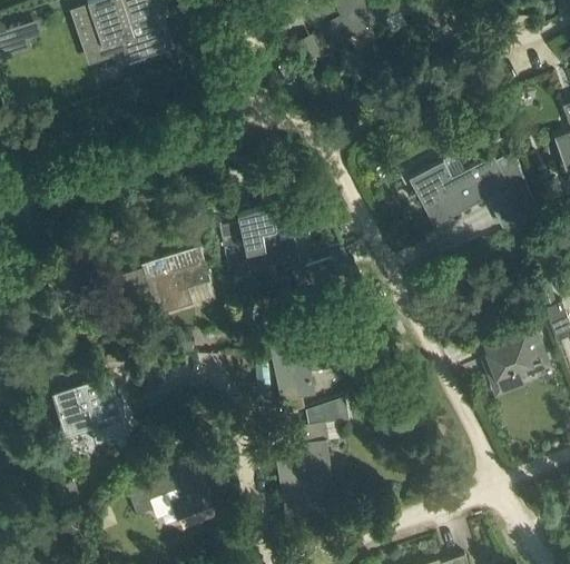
[(88,5),(70,11),(70,13),(75,11),(88,51),(101,47),(102,48),(116,43),(123,65),(121,65),(121,67),(175,49),(175,47),(172,48),(164,25),(160,26),(157,17),(161,16),(156,0),(99,0),(88,5)]
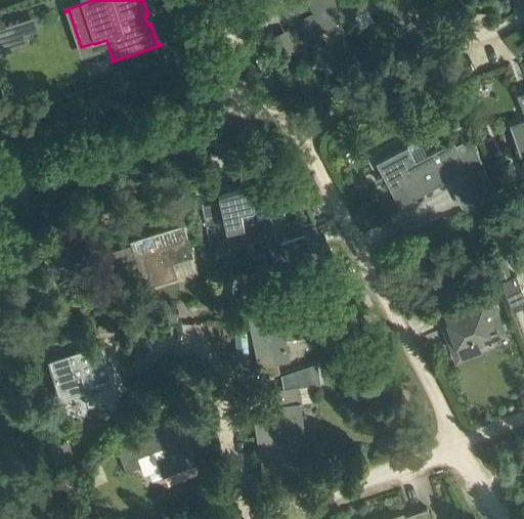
[(367,9),(362,0),(309,0),(284,12),(291,27),(300,23),(309,40),(367,9)]
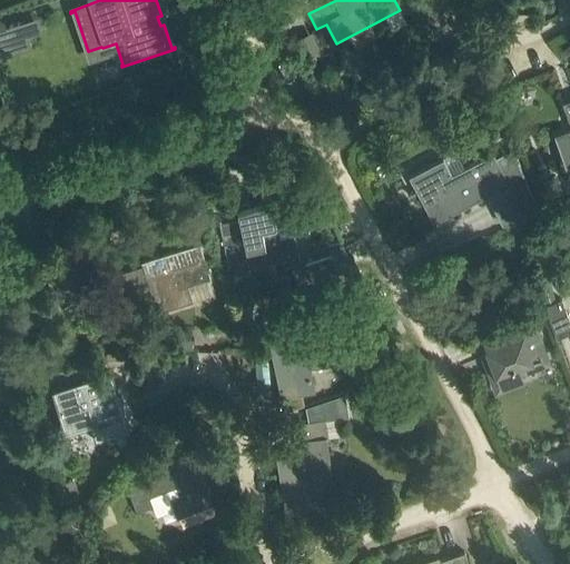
[(0,33),(0,49),(20,42),(16,29),(0,33)]
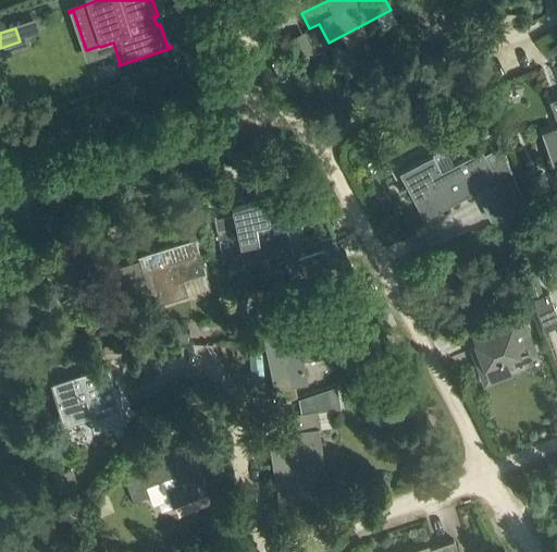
[(556,133),(541,139),(552,168),(553,168),(553,167),(556,164),(556,133)]
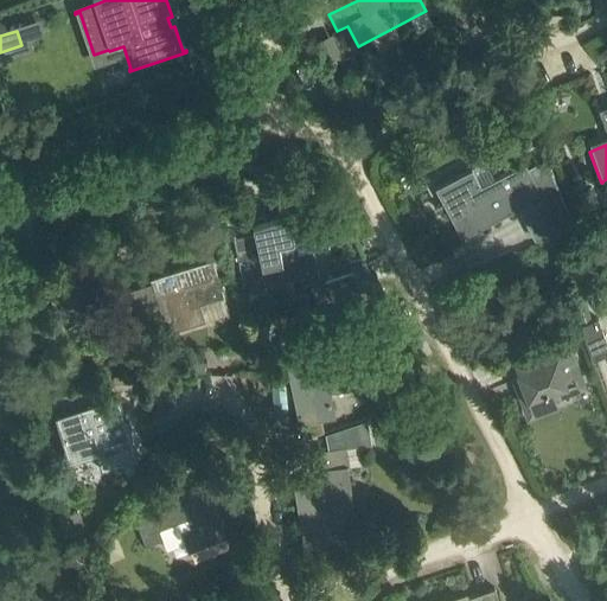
[(454,225),(465,221),(467,219),(475,237),(477,237),(475,235),(521,211),(542,200),(526,168),(481,192),(471,170),(470,170),(471,173),(438,190),(435,187),(434,189),(454,225)]
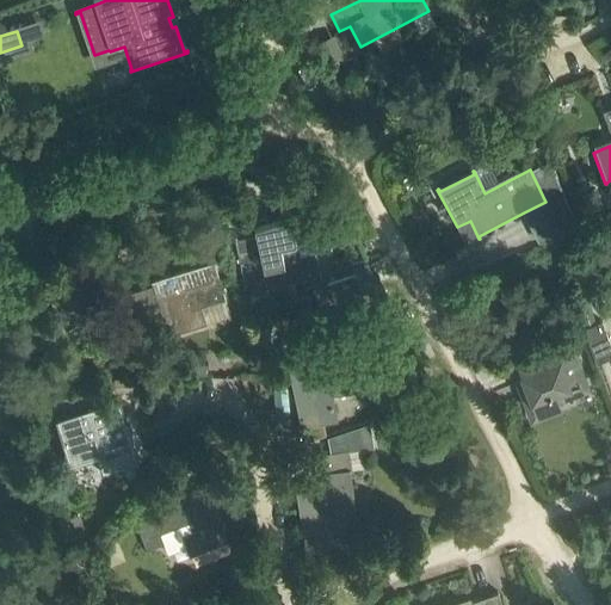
[(598,215),(587,193),(568,203),(579,224),(598,215)]
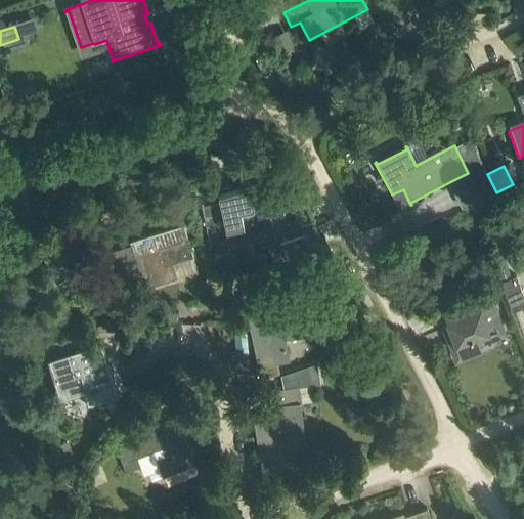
[(202,206),(210,245),(227,241),(228,246),(263,240),(264,246),(276,244),(272,220),(253,224),(251,211),(284,204),(277,175),(230,192),(229,189),(217,191),(220,205),(204,209),(203,206),(202,206)]
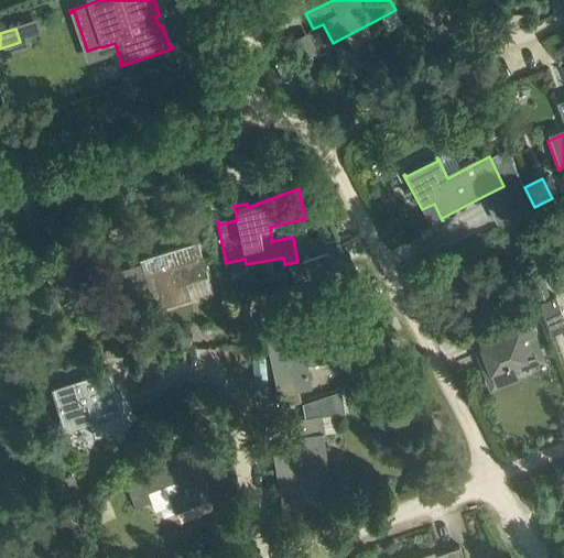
[(141,265),(145,282),(149,294),(154,312),(190,299),(184,282),(207,275),(197,241),(196,242),(196,244),(153,258),(153,255),(152,256),(153,262),(141,265)]
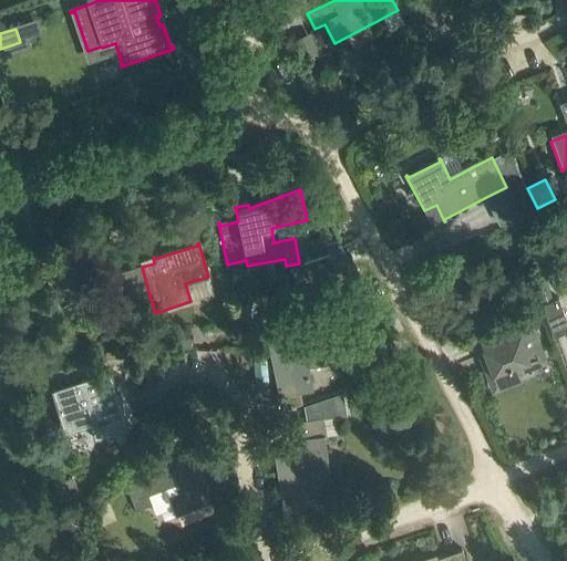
[(309,284),(316,282),(337,276),(331,258),(303,268),(309,284)]
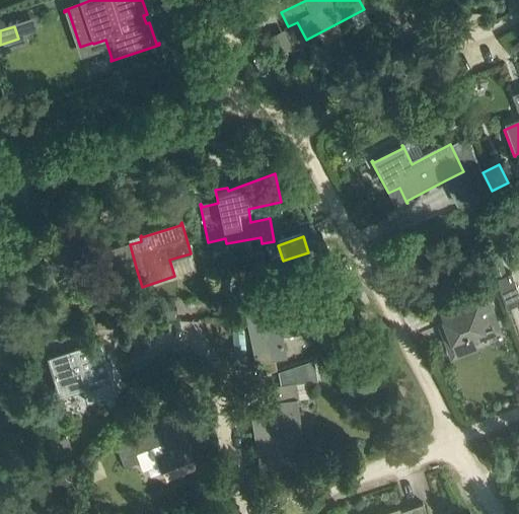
[(493,270),(504,266),(503,262),(501,258),(490,262),(491,265),(493,270)]
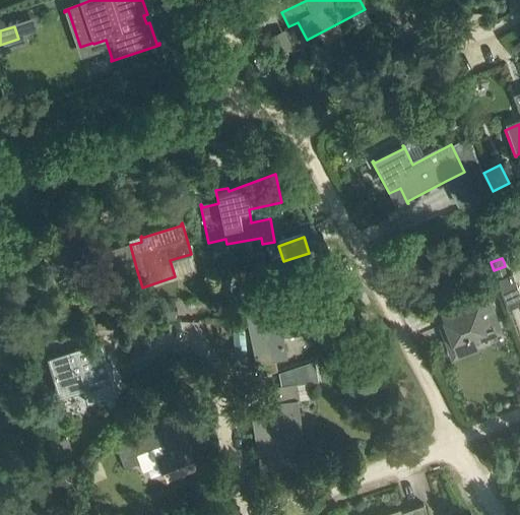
[(233,266),(217,270),(221,284),(238,280),(233,266)]
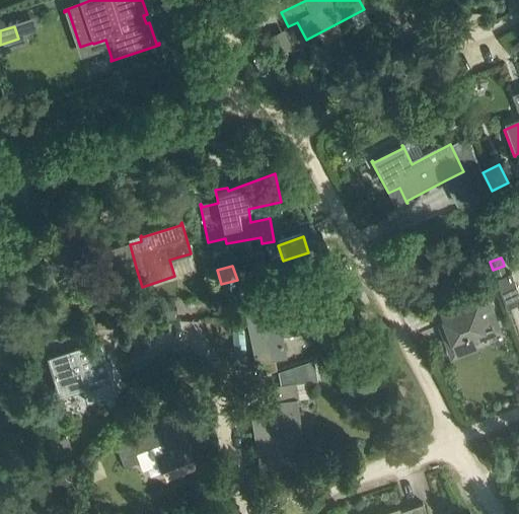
[(518,306),(518,297),(511,276),(496,281),(507,311),(518,306)]
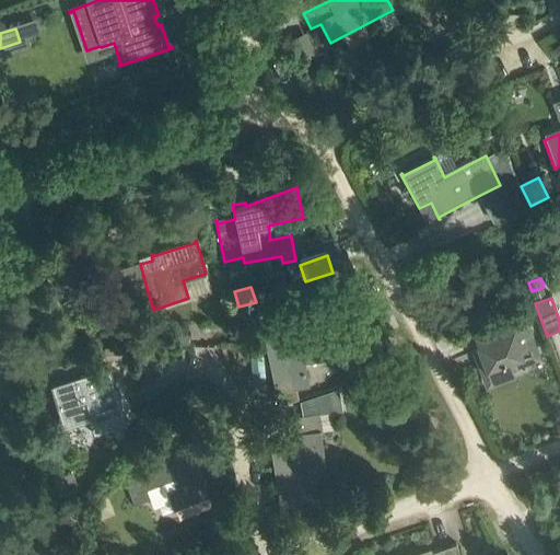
[(525,366),(524,363),(520,353),(535,347),(518,303),(502,310),(508,325),(475,337),(485,363),(479,365),(488,389),(514,379),(512,371),(525,366)]
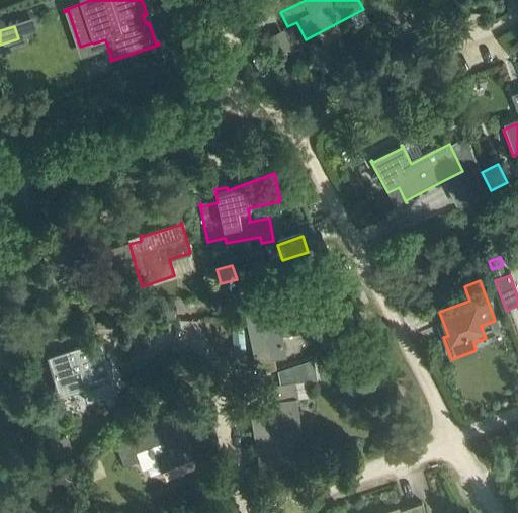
[(293,301),(280,303),(275,304),(273,296),(263,298),(261,288),(238,293),(238,294),(240,294),(252,351),(250,352),(250,353),(252,353),(255,364),(253,365),(253,366),(286,359),(282,338),(300,334),(300,333),(297,334),(290,302),(293,302),(293,301)]
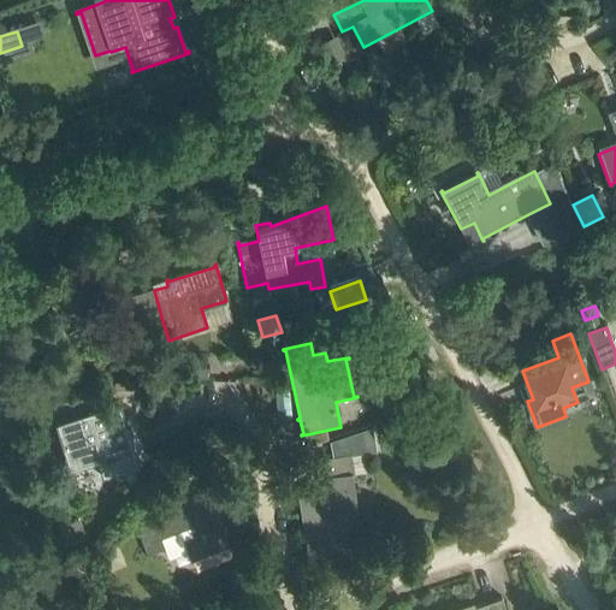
[(172,366),(148,365),(148,382),(172,383),(172,366)]
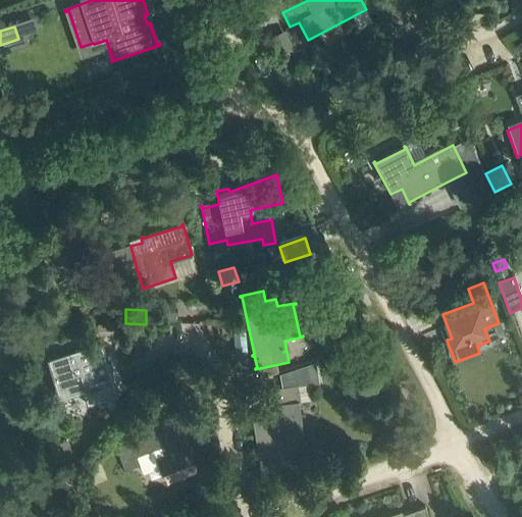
[(0,338),(13,333),(10,324),(0,327),(0,338)]
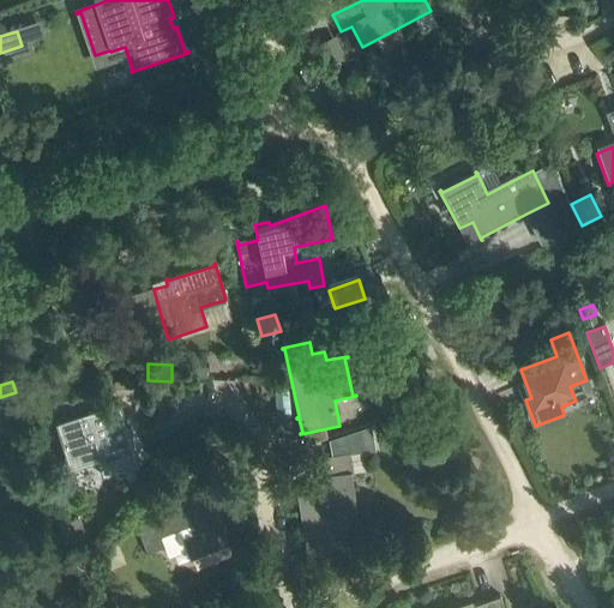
[(101,463),(106,479),(139,468),(120,405),(56,426),(64,449),(70,447),(77,470),(101,463)]
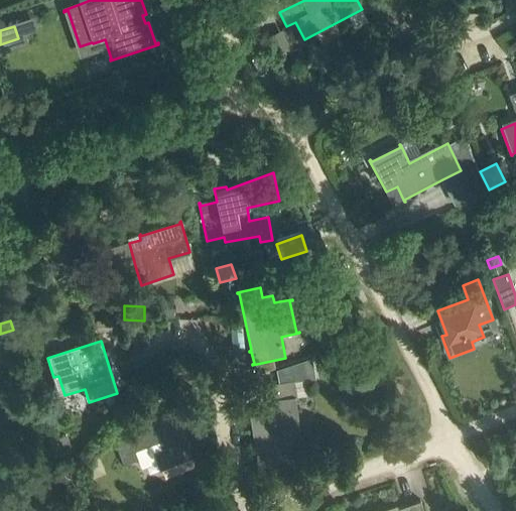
[(293,379),(291,368),(281,370),(282,381),(293,379)]
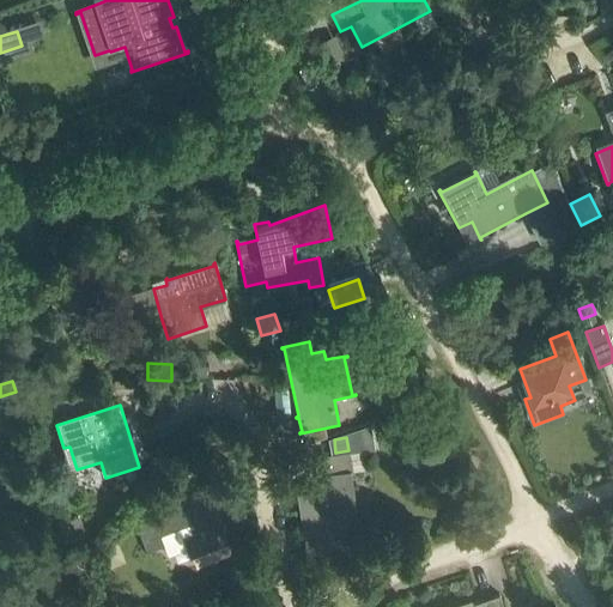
[(331,551),(329,539),(328,533),(363,528),(363,527),(359,527),(351,473),(353,473),(350,454),(311,461),(315,478),(304,480),(307,496),(295,497),(295,498),(297,498),(307,553),(303,553),(303,554),(331,551)]
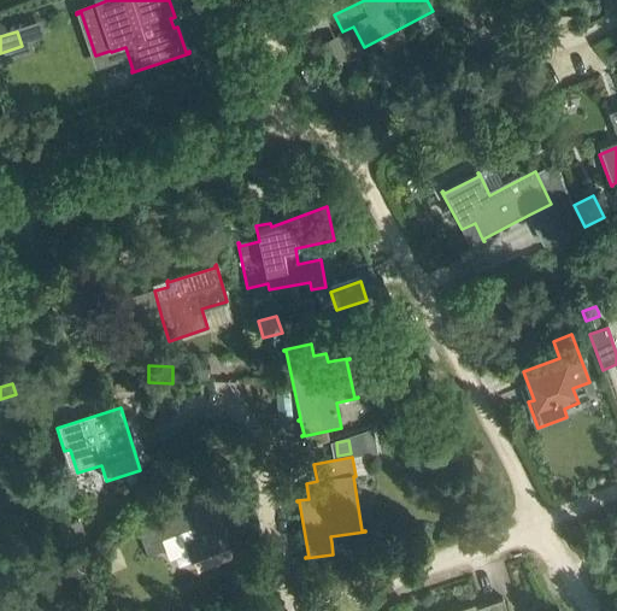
[(209,497),(163,515),(165,520),(134,532),(146,560),(168,552),(171,560),(189,554),(194,567),(195,567),(194,563),(230,550),(231,552),(233,552),(210,493),(207,493),(209,497)]
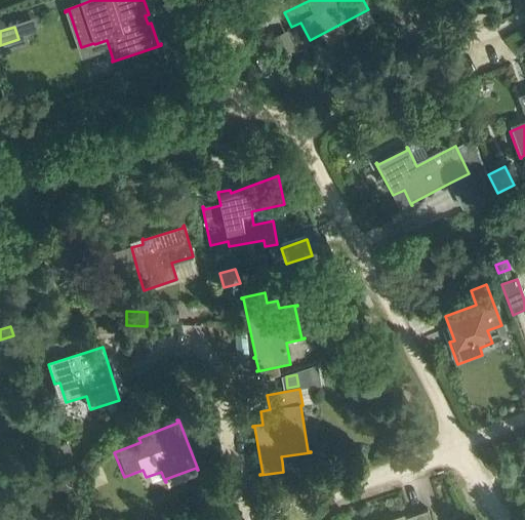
[(84,506),(71,510),(73,519),(84,519),(88,518),(84,506)]
